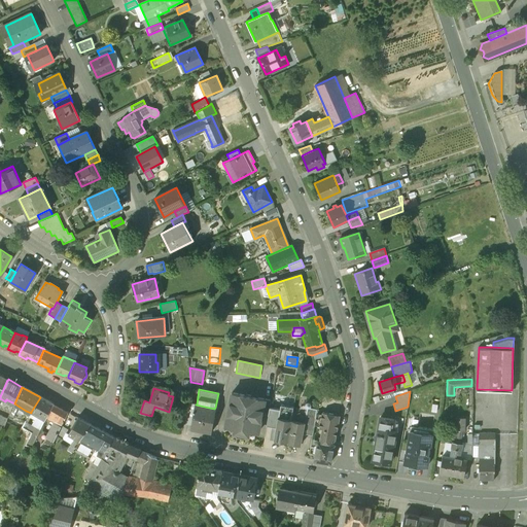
[(265,399),(251,397),(251,396),(245,395),(245,396),(232,393),(225,426),(234,427),(234,431),(236,434),(245,436),(249,434),(249,430),(258,432),(261,414),(265,399)]
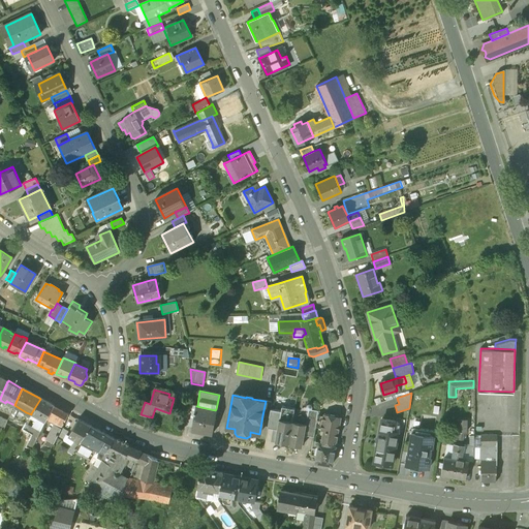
[(53,406),(41,399),(40,399),(31,413),(37,417),(44,422),(49,414),(53,406)]
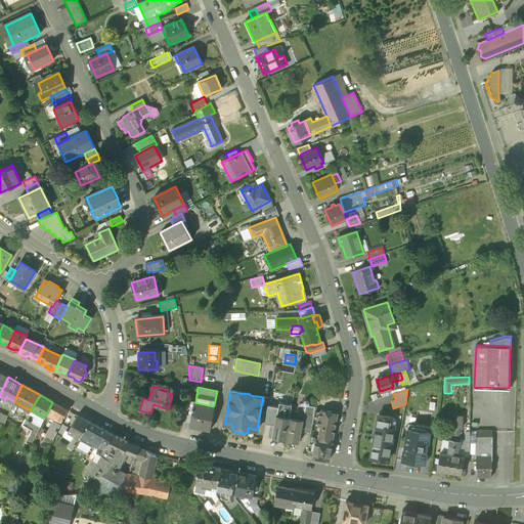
[(269,398),(263,397),(260,411),(266,412),(268,406),(269,398)]
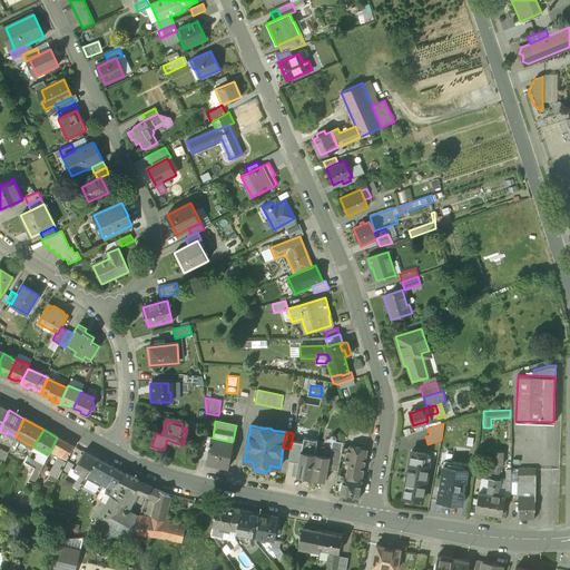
[(205,435),(198,458),(207,459),(212,436),(205,435)]
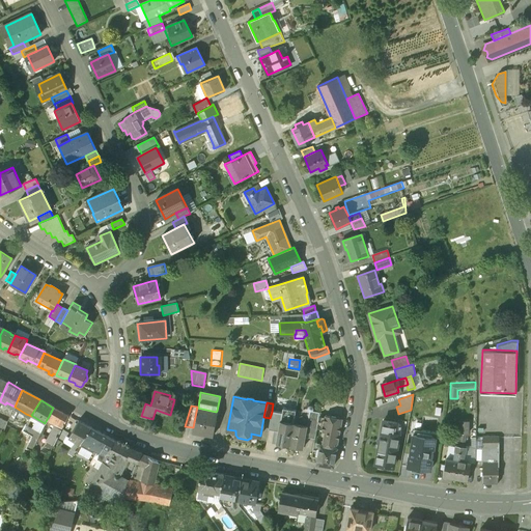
[(319,412),(312,411),(313,409),(313,408),(312,407),(311,406),(310,406),(309,406),(308,407),(308,408),(307,412),(309,412),(308,418),(308,419),(307,425),(305,437),(308,438),(311,420),(317,421),(319,412)]
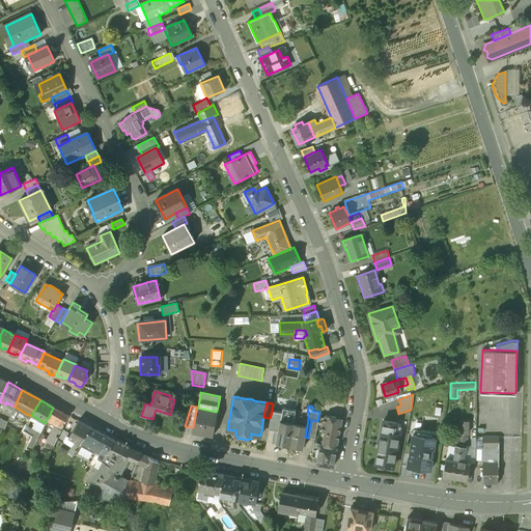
[(15,407),(8,420),(12,421),(18,409),(15,407)]
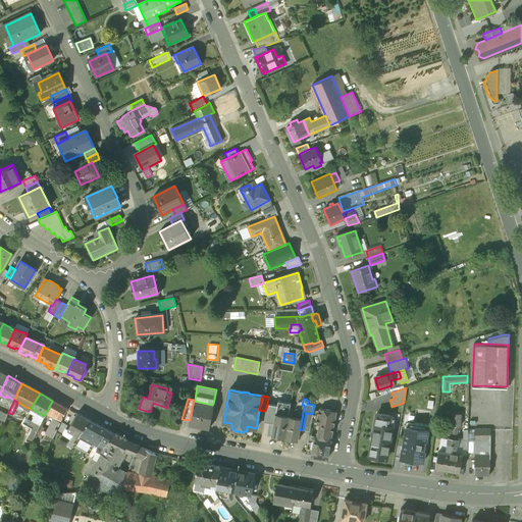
[(212,405),(194,401),(194,400),(190,420),(189,425),(190,425),(208,428),(208,429),(209,429),(213,404),(212,405)]
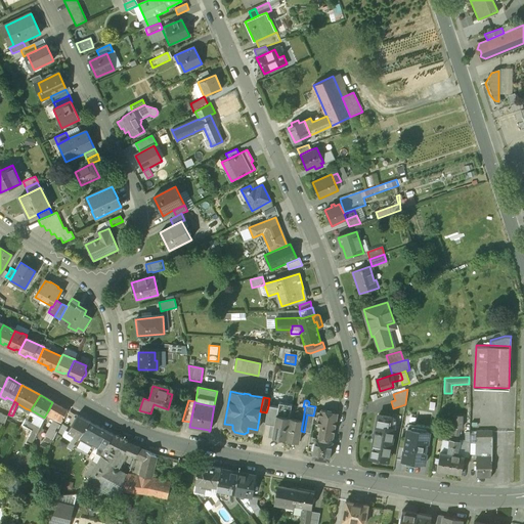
[(59,406),(52,402),(48,410),(46,415),(52,419),(59,406)]
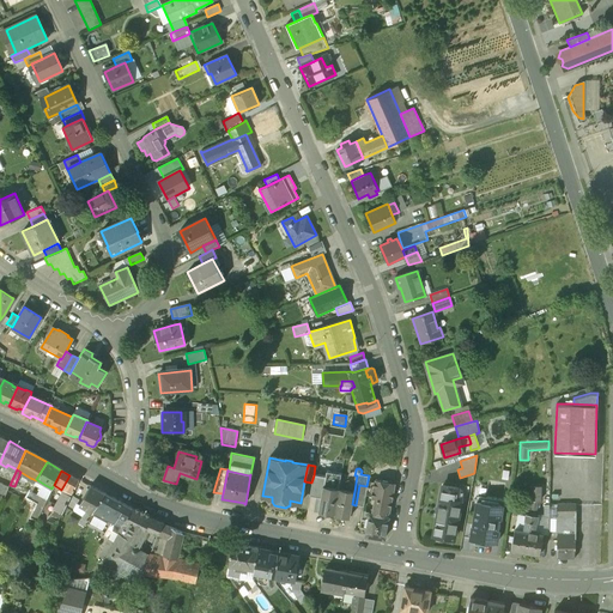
[(341,474),(326,472),(326,477),(325,486),(339,489),(340,483),(341,474)]
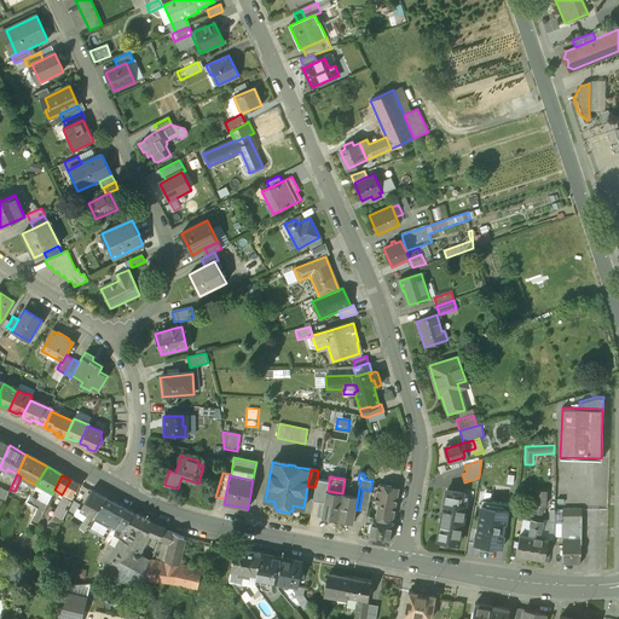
[(80,485),(70,480),(62,495),(64,496),(71,499),(80,485)]
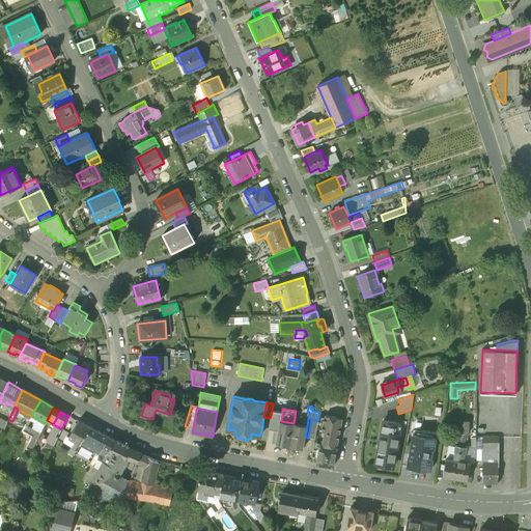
[(270,418),(269,429),(278,431),(280,420),(281,421),(282,413),(272,412),(270,418)]
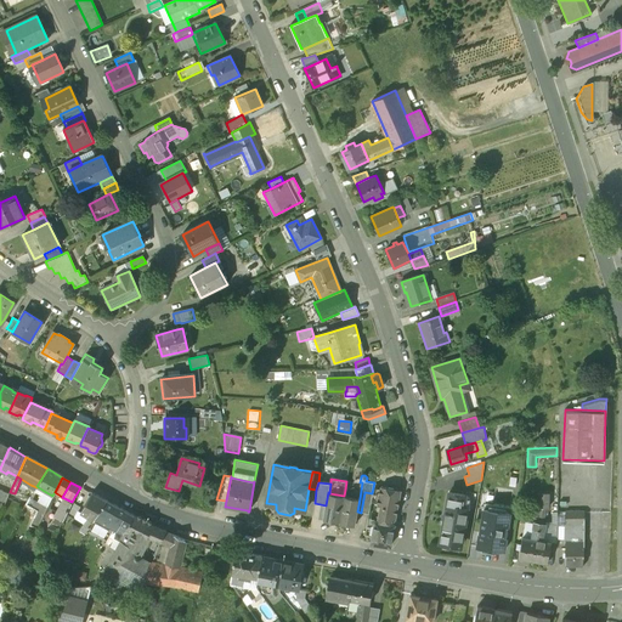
[(91,495),(80,487),(72,502),(67,510),(68,510),(73,514),(71,518),(77,521),(78,518),(80,514),(91,495)]
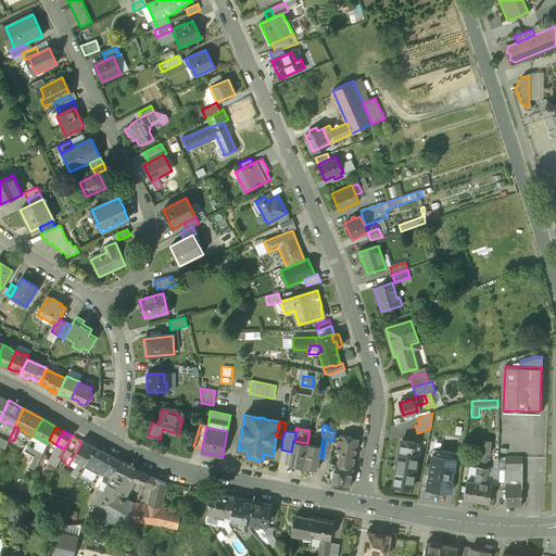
[(317,436),(312,439),(308,438),(307,443),(321,445),(323,439),(323,438),(321,437),(317,436)]
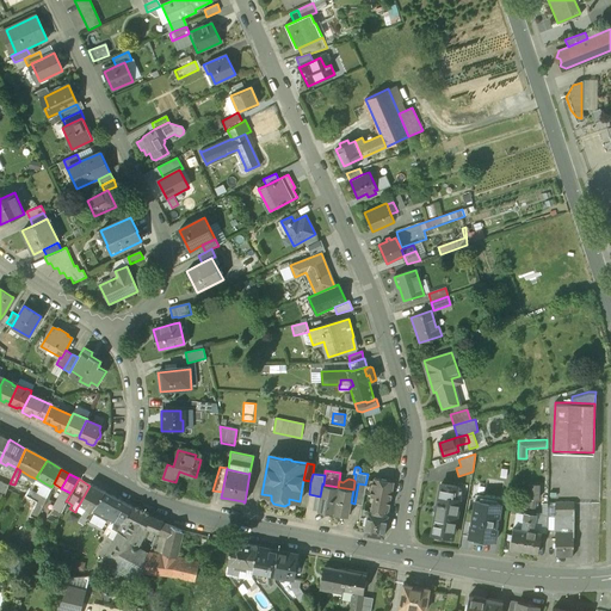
[(386,480),(374,479),(371,495),(378,498),(375,513),(387,516),(392,487),(384,486),(386,480)]
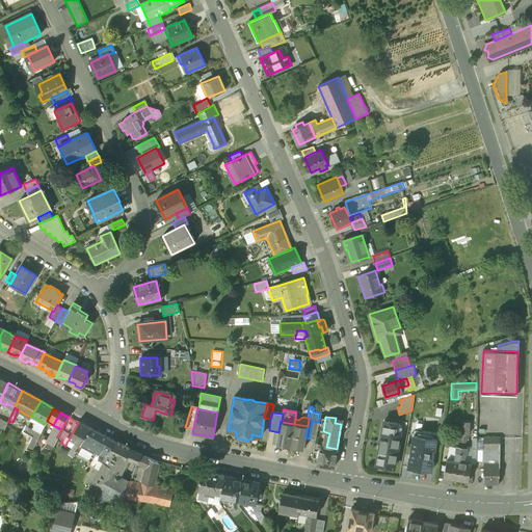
[(37,420),(31,430),(34,432),(30,440),(25,450),(31,453),(45,424),(37,420)]
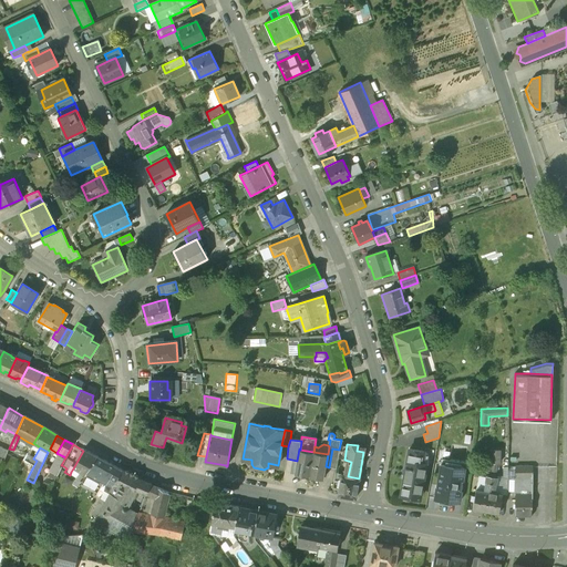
[(13,450),(9,449),(8,451),(4,459),(2,463),(6,464),(8,465),(7,467),(6,468),(17,473),(22,463),(27,455),(28,454),(13,450)]
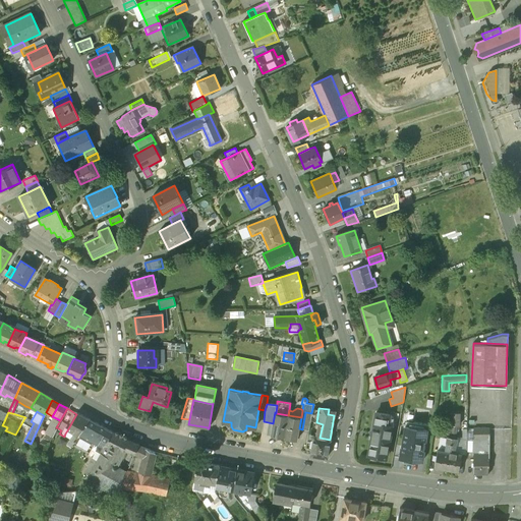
[(273,423),(271,435),(284,438),(288,415),(276,413),(275,412),(273,423)]
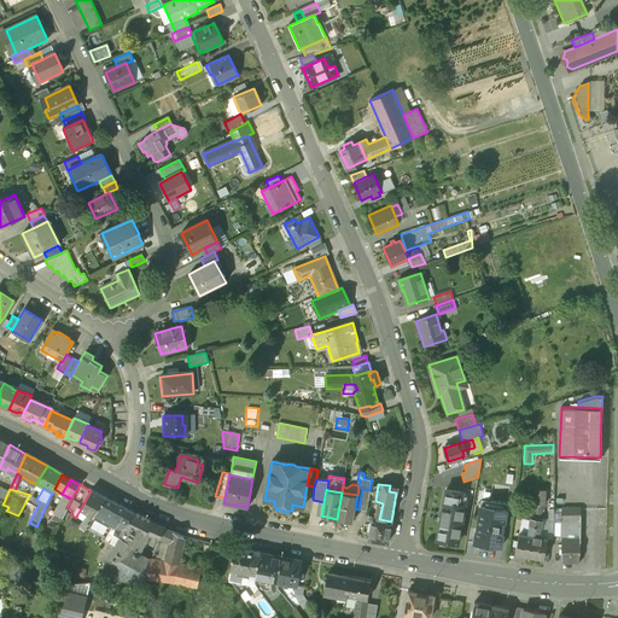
[(369,490),(362,489),(359,509),(366,511),(369,490)]
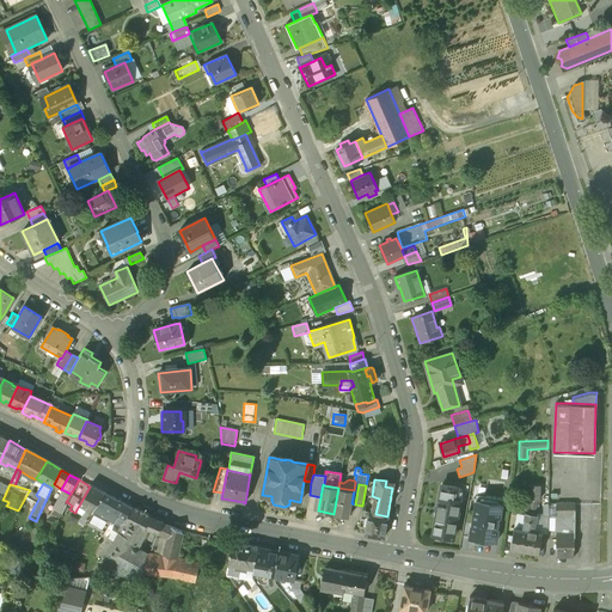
[(457,488),(441,484),(432,534),(453,538),(460,501),(456,500),(457,488)]
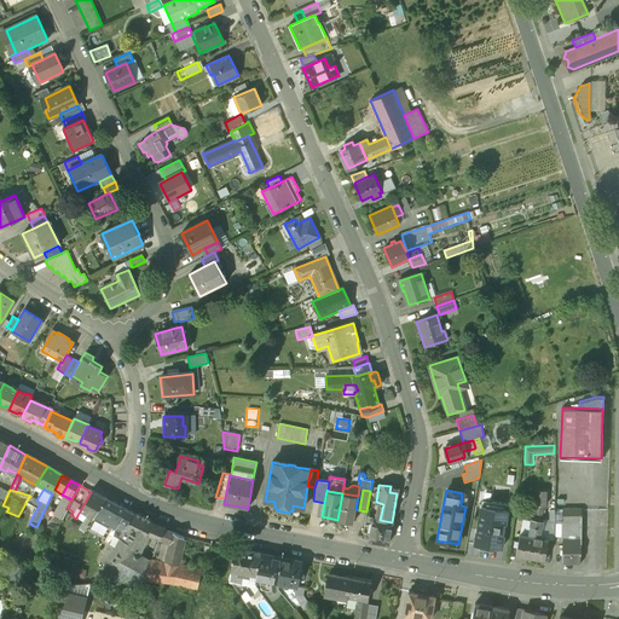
[(91,492),(80,512),(87,516),(92,519),(93,516),(98,509),(105,498),(91,491),(91,492)]
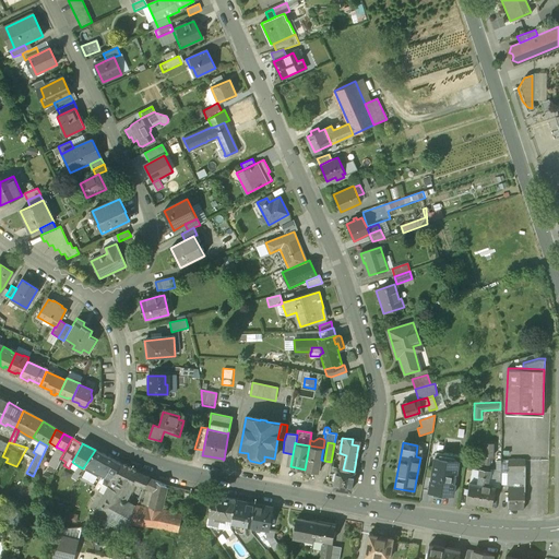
[(323,448),(309,445),(305,470),(319,472),(321,460),(323,448)]
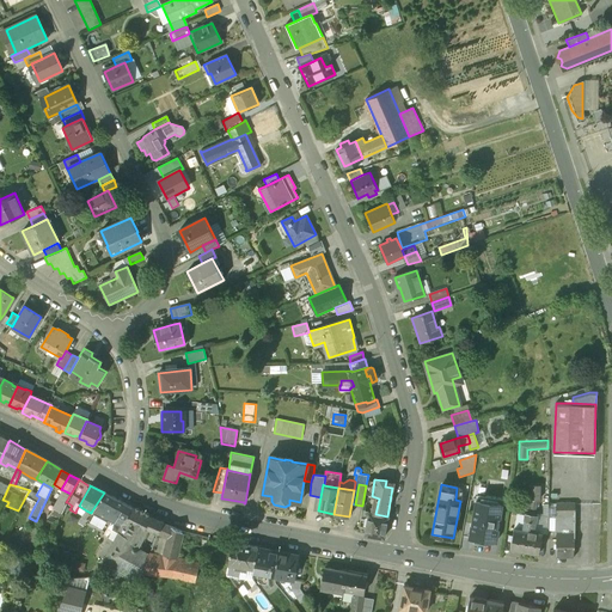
[(71,494),(63,490),(54,508),(53,507),(44,525),(54,530),(67,502),(66,502),(71,494)]
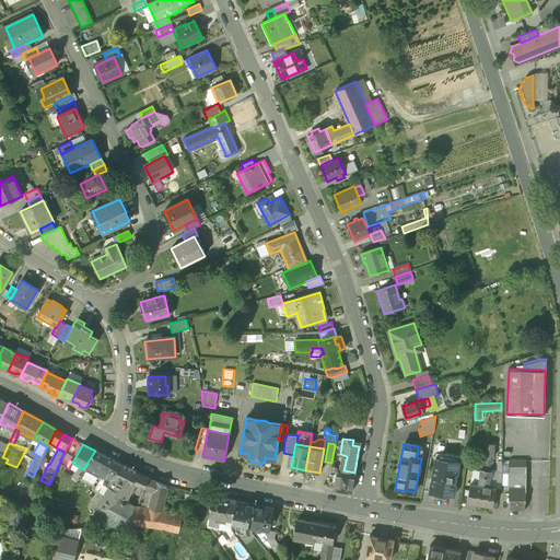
[(33,453),(26,450),(22,457),(32,463),(36,455),(33,453)]
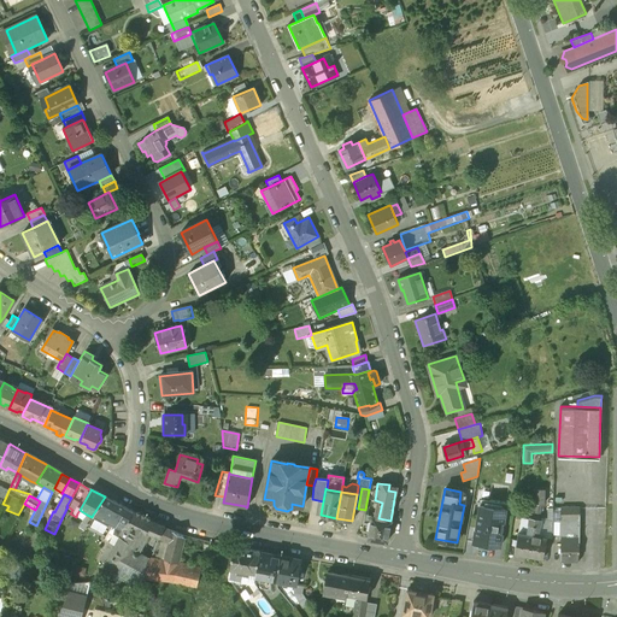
[(105,497),(98,507),(106,512),(107,512),(113,501),(105,497)]
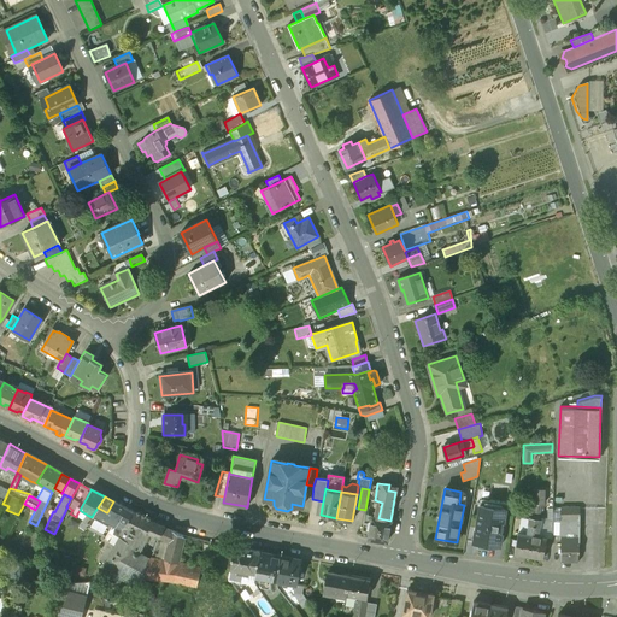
[(507,505),(480,500),(474,541),(500,546),(507,505)]
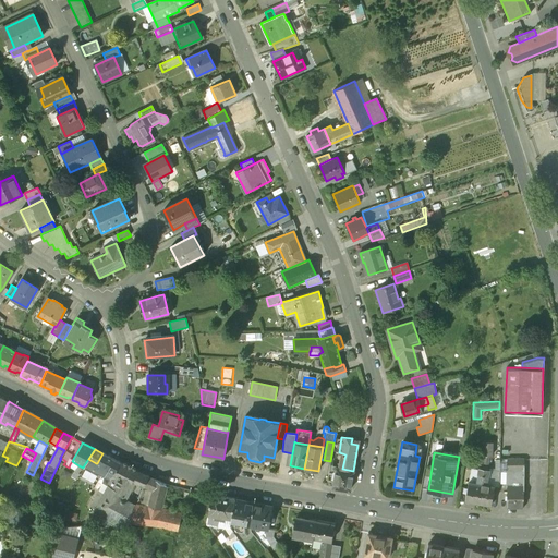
[(102,453),(97,463),(96,463),(92,470),(101,475),(110,481),(120,463),(102,453)]
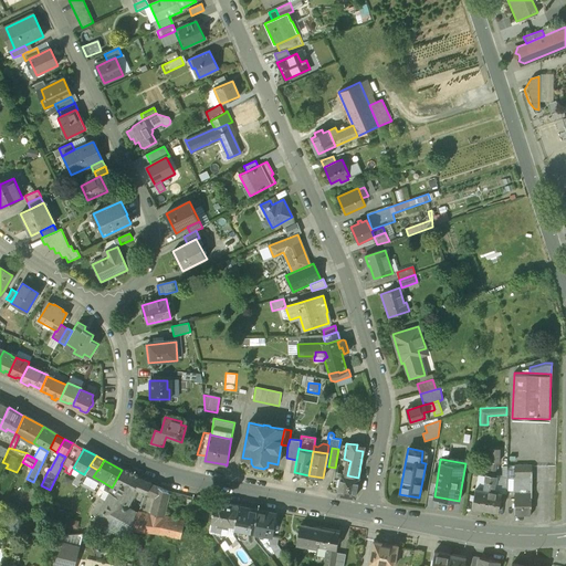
[(97,470),(90,465),(85,472),(93,477),(97,470)]
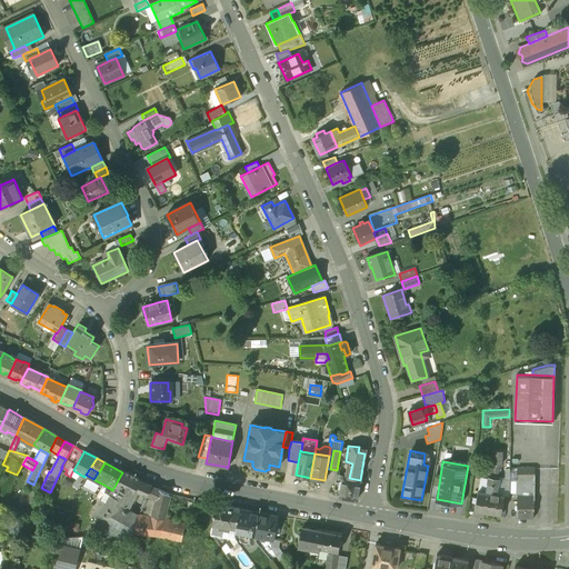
[(535,468),(517,468),(517,493),(525,493),(525,496),(535,496),(535,468)]
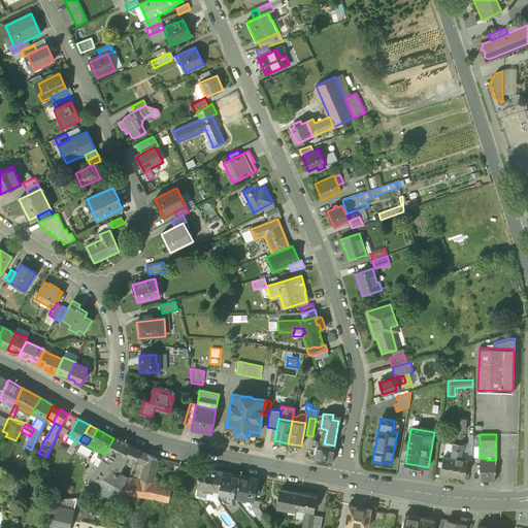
[(129,448),(113,438),(104,455),(101,460),(102,460),(117,469),(129,448)]
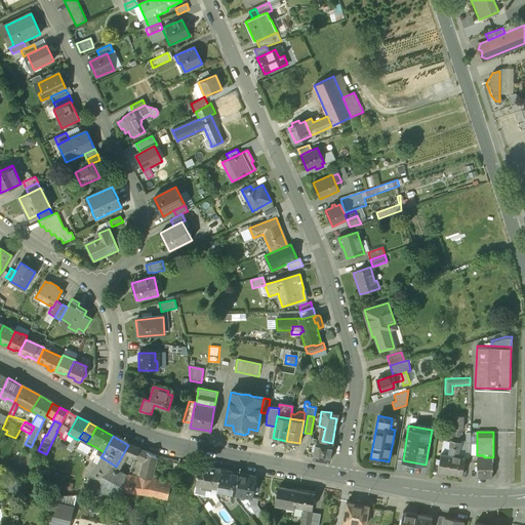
[(78,440),(74,438),(67,448),(72,450),(78,440)]
